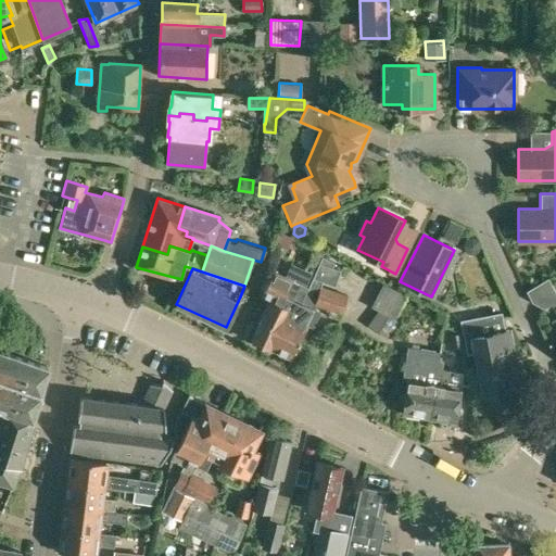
[(250,340),(270,350),(299,283),(273,270),(269,277),(262,294),(269,299),(250,340)]
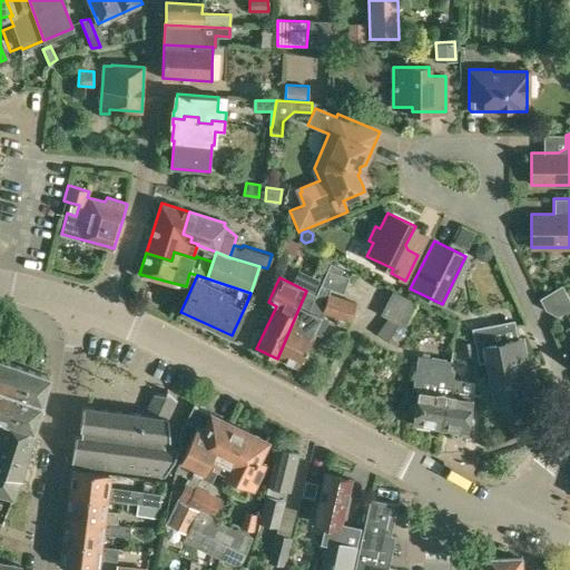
[(559,316),(569,308),(569,298),(566,291),(562,284),(539,297),(546,310),(559,316)]
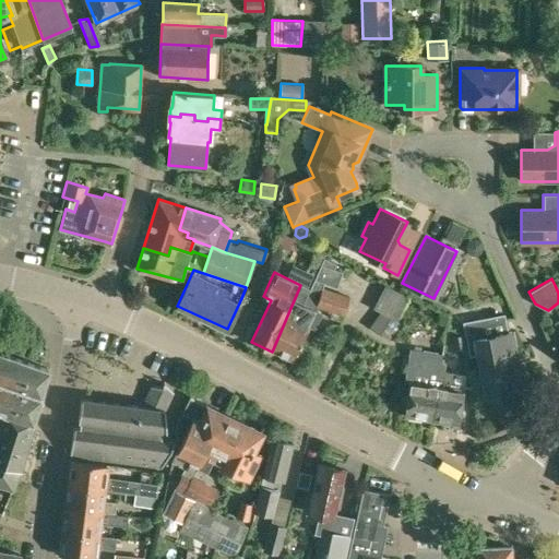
[(379,313),(372,322),(369,326),(379,333),(383,328),(392,317),(397,320),(409,296),(399,292),(384,284),(373,308),(380,311),(379,313)]
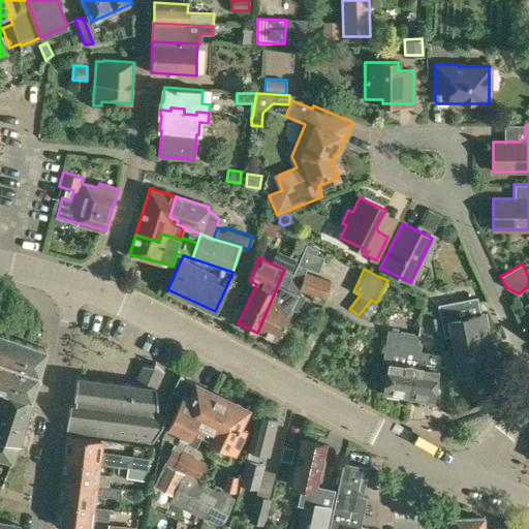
[(284,270),(257,333),(258,331),(277,340),(299,294),(286,288),(293,274),(284,270)]
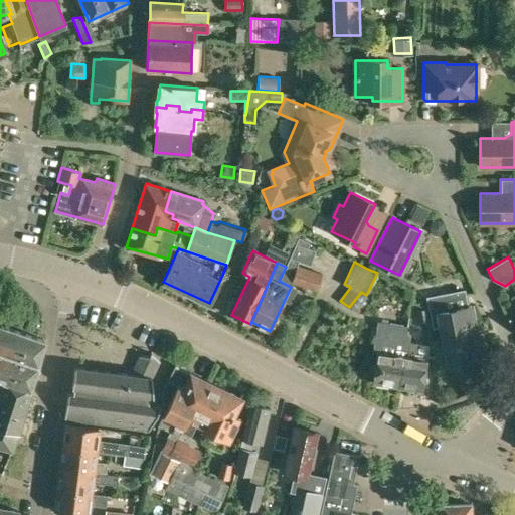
[(315,291),(322,273),(297,265),(291,283),(315,291)]
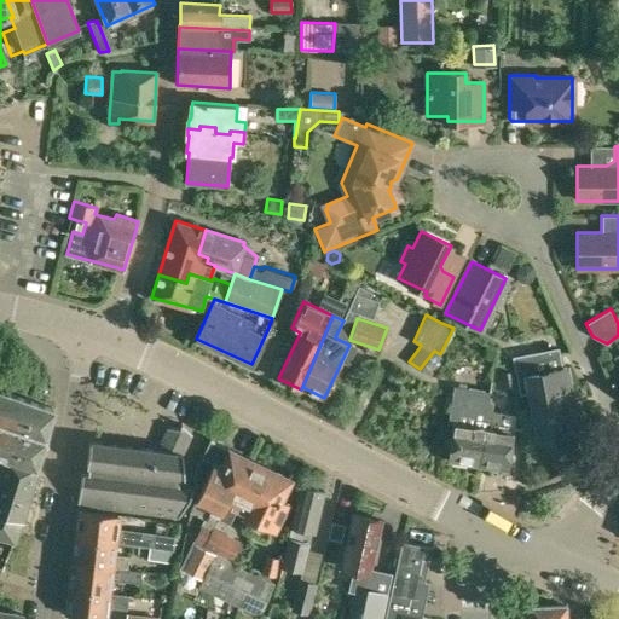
[(514,356),(515,364),(521,393),(530,392),(539,441),(579,434),(574,409),(570,410),(566,391),(571,391),(566,366),(562,368),(559,346),(514,356)]
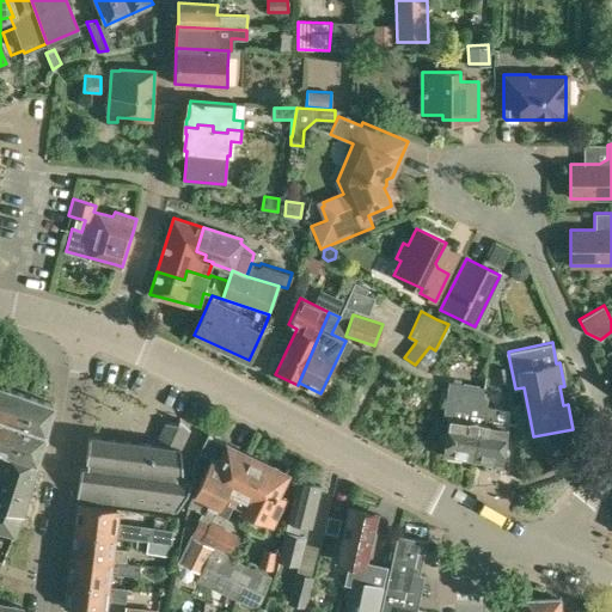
[(494,368),(496,383),(508,381),(507,367),(494,368)]
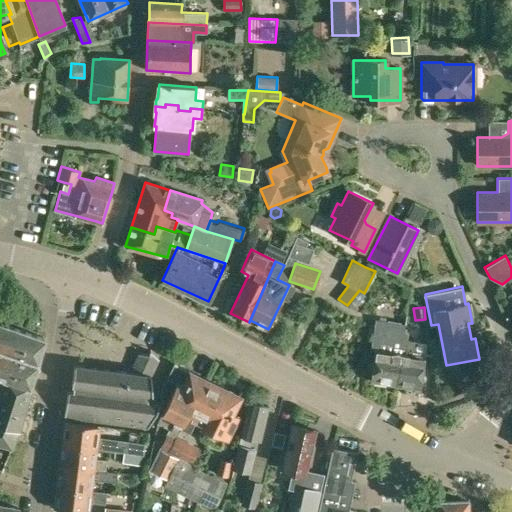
[(376,351),(371,381),(396,385),(403,332),(405,324),(375,319),(370,350),(376,351)]
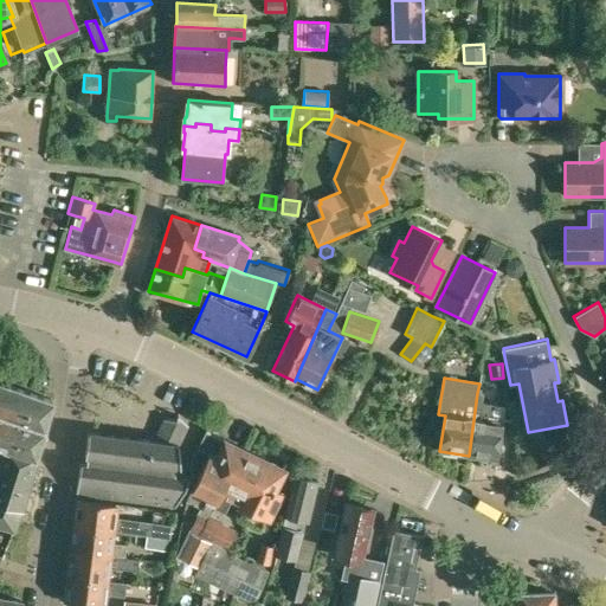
[(36,456),(53,400),(0,381),(0,444),(4,445),(4,446),(5,445),(36,456)]
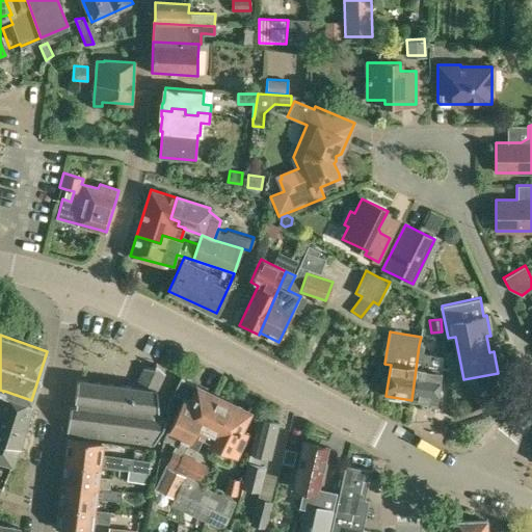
[(419,345),(411,400),(435,403),(441,373),(431,372),(433,354),(423,352),(424,346),(419,345)]
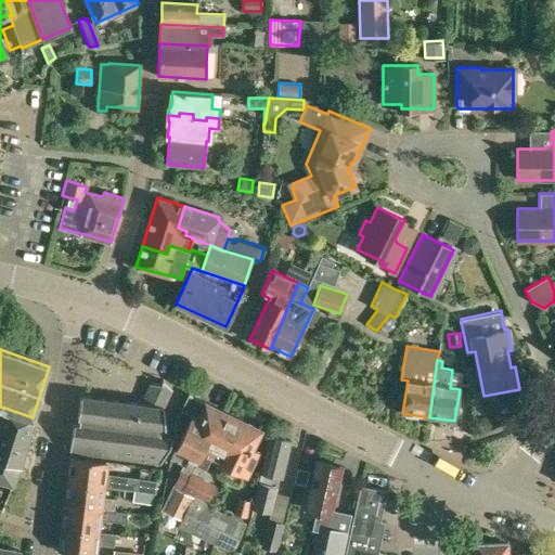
[(80,395),(80,397),(76,424),(73,424),(68,451),(159,463),(171,437),(160,435),(162,428),(165,428),(164,405),(171,388),(163,379),(162,384),(150,383),(140,403),(134,402),(80,395)]
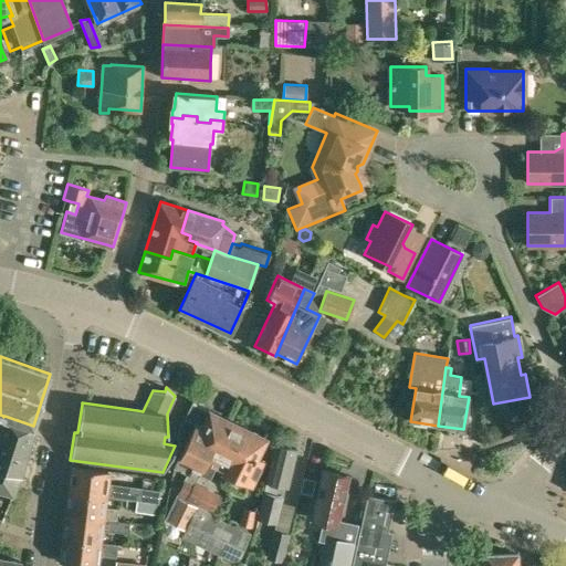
[(177,492),(177,493),(186,498),(194,483),(200,470),(226,418),(212,411),(188,398),(180,416),(184,418),(195,422),(174,465),(187,472),(177,492)]
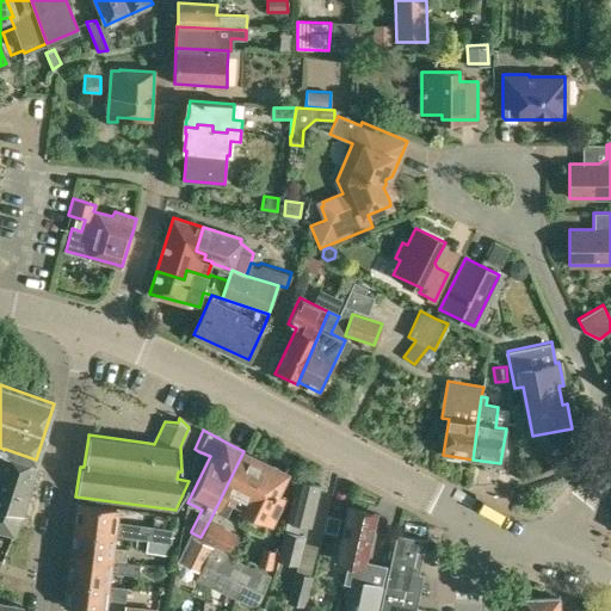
[(0,492),(25,497),(36,460),(5,449),(4,450),(4,449),(0,461),(0,492)]
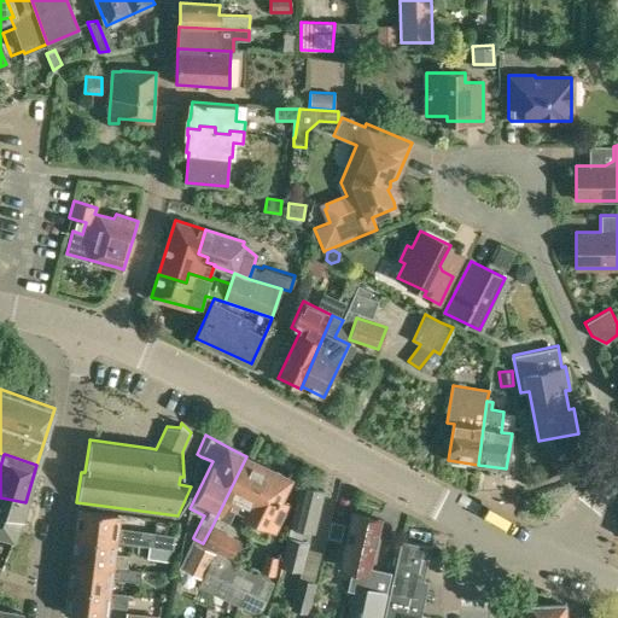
[(246,456),(219,513),(228,518),(237,501),(248,506),(268,467),(246,456)]
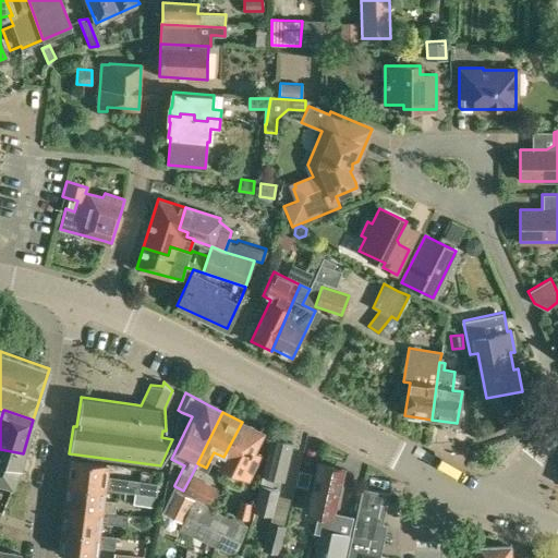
[(220,464),(223,466),(219,474),(239,484),(243,476),(246,477),(258,453),(252,450),(261,431),(242,422),(223,457),(220,464)]
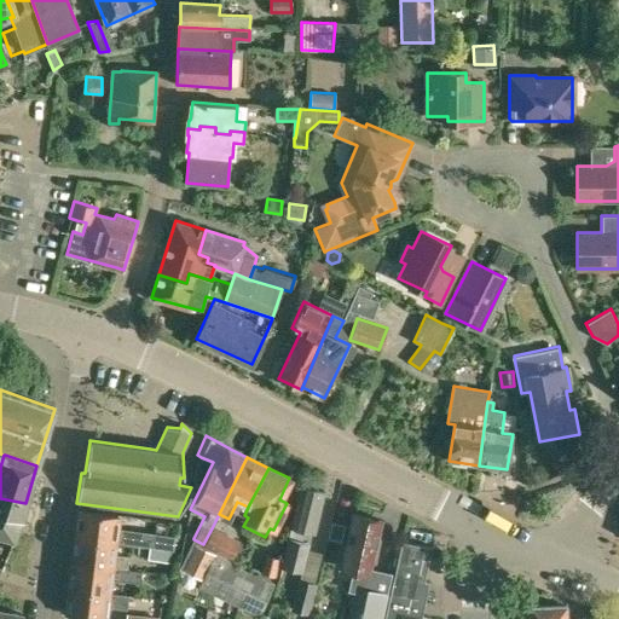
[(283,560),(282,567),(301,572),(302,572),(307,549),(308,542),(301,541),(305,530),(314,532),(324,490),(301,484),(283,560)]
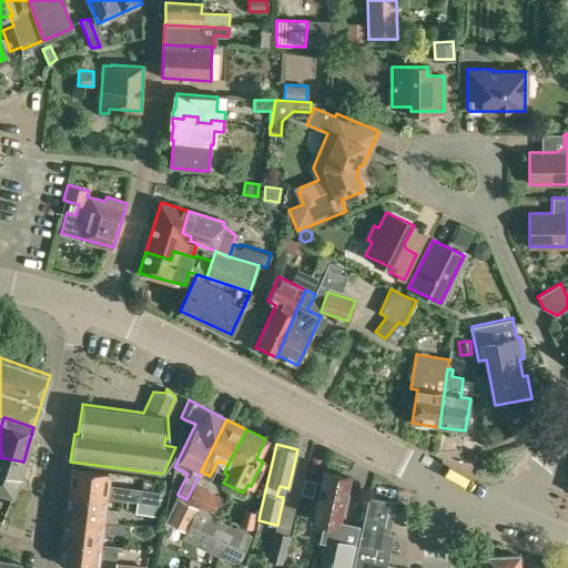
[(0,492),(13,496),(23,462),(0,457),(0,492)]
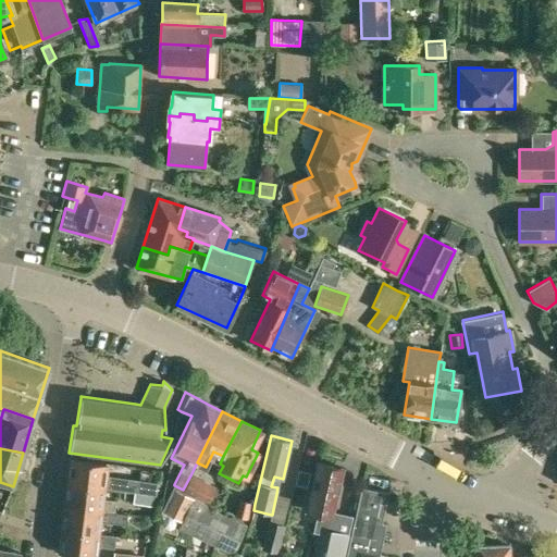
[(67,483),(104,487),(134,492),(155,494),(156,494),(157,481),(106,474),(107,463),(71,459),(67,483)]
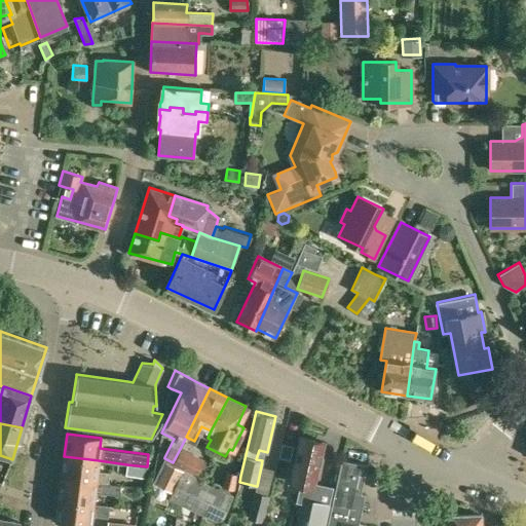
[(293,468),(290,481),(301,484),(297,501),(306,503),(305,510),(304,510),(299,525),(324,525),(333,487),(315,483),(317,475),(318,475),(320,474),(317,473),(325,444),(326,444),(327,442),(298,436),(298,438),(300,438),(293,467),(291,466),(291,468),(293,468)]
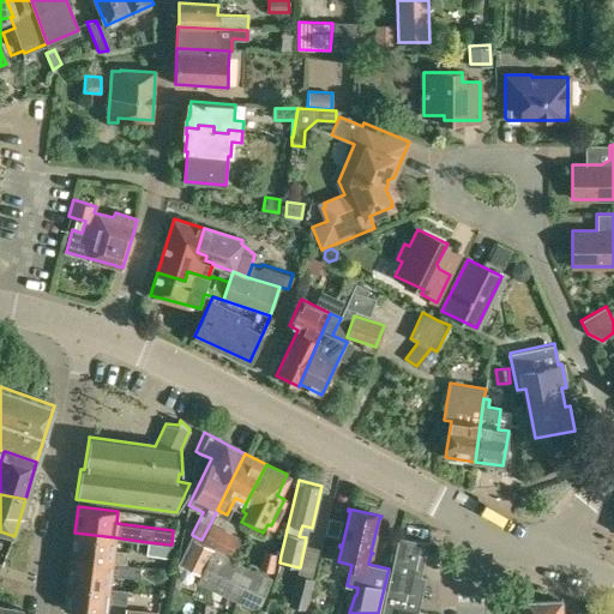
[(326,535),(339,537),(342,522),(330,519),(326,535)]
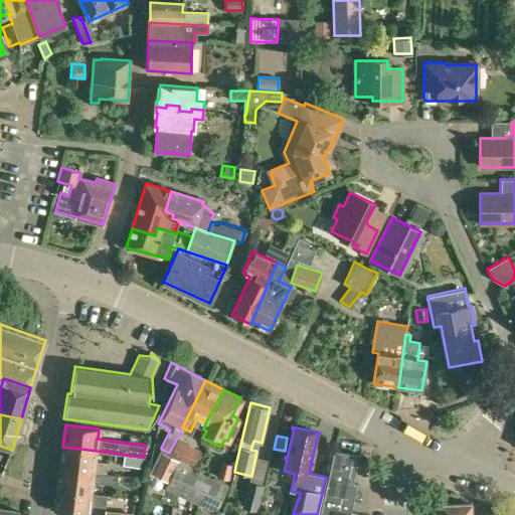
[(180,460),(167,488),(189,499),(200,473),(190,469),(199,450),(176,440),(169,453),(180,460)]
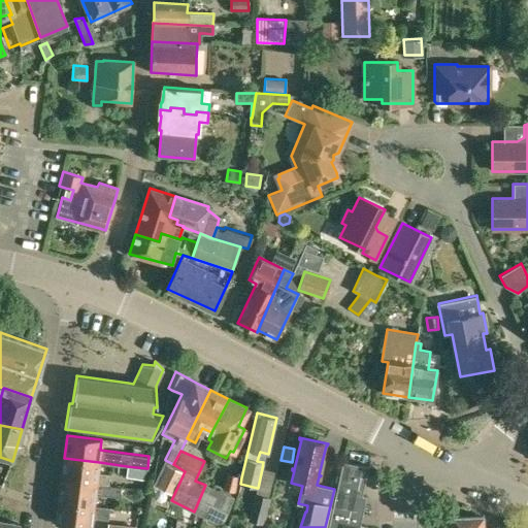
[(64,458),(62,480),(108,486),(109,474),(97,472),(99,462),(64,458)]
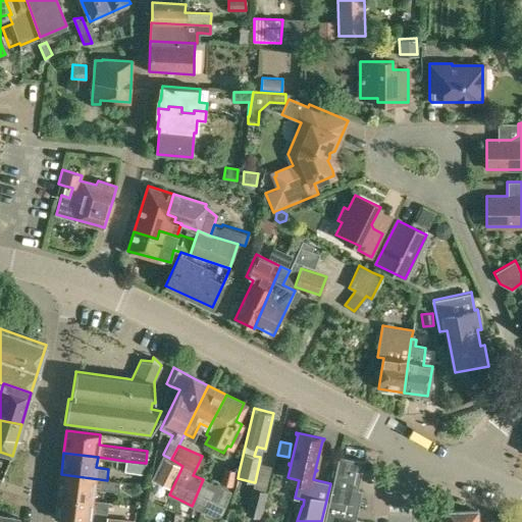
[(171,459),(163,455),(153,478),(169,486),(166,493),(169,494),(183,466),(171,459)]
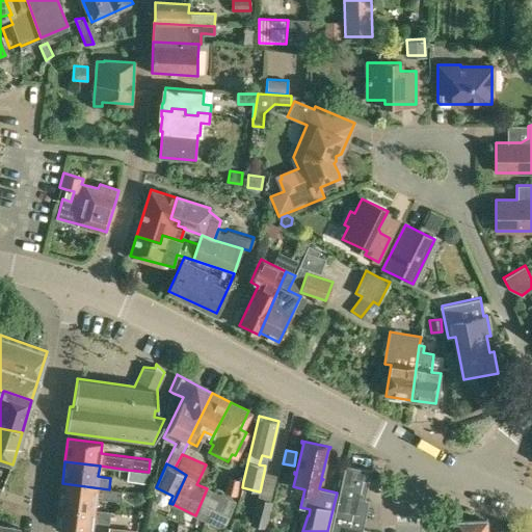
[(369,531),(370,529),(363,527),(366,514),(370,499),(366,498),(372,470),(346,463),(330,531),(333,531),(369,531)]
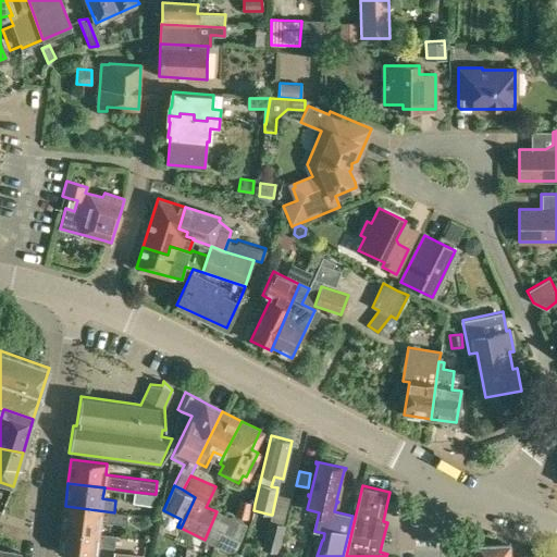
[(155,494),(134,492),(133,503),(153,506),(155,494)]
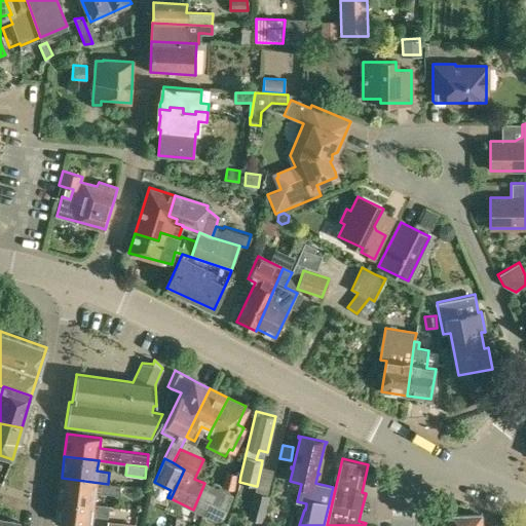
[(233,489),(237,475),(225,472),(222,486),(233,489)]
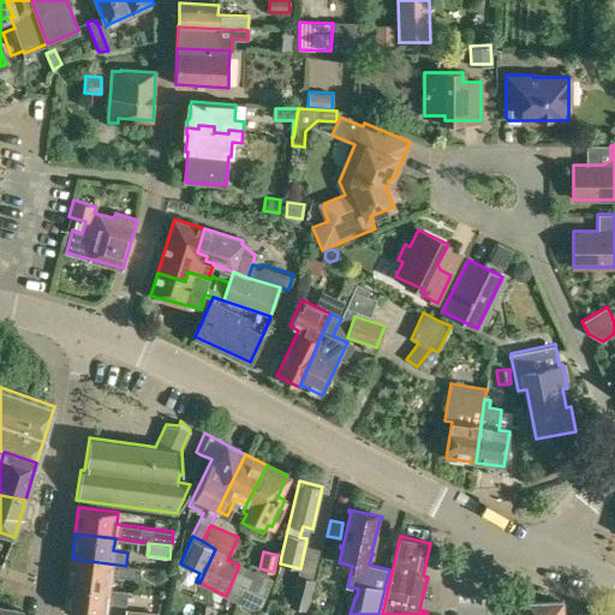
[(72,559),(69,584),(108,589),(111,575),(138,579),(141,567),(126,566),(72,559)]
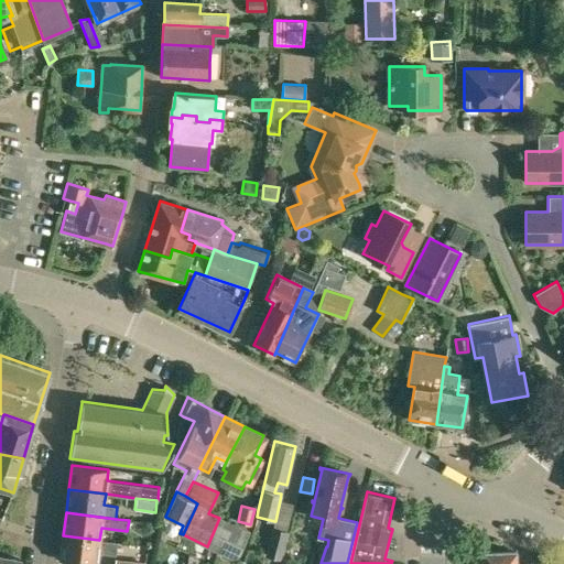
[(219,518),(207,546),(236,561),(248,533),(219,518)]
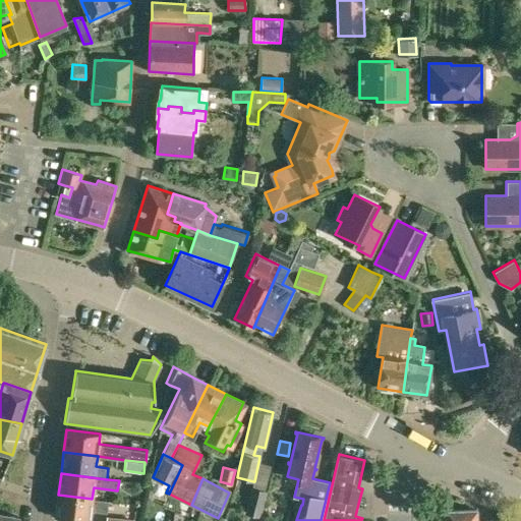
[(244,514),(259,518),(267,493),(266,491),(265,491),(251,488),(247,505),(244,514)]
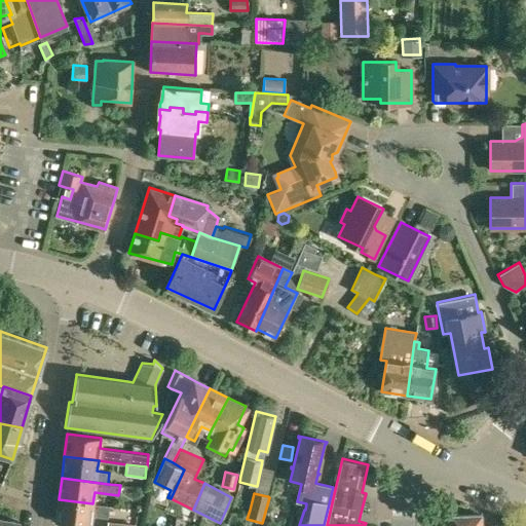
[(108,505),(92,503),(59,499),(55,522),(90,525),(91,515),(107,517),(108,505)]
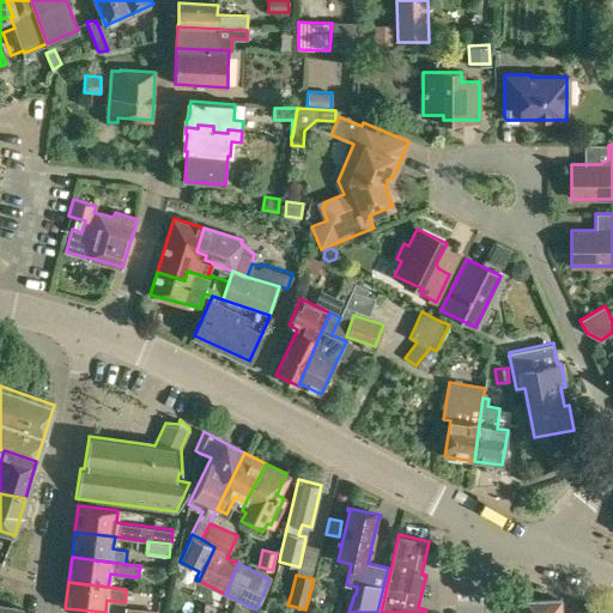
[(560,612),(560,600),(519,601),(519,612),(560,612)]
